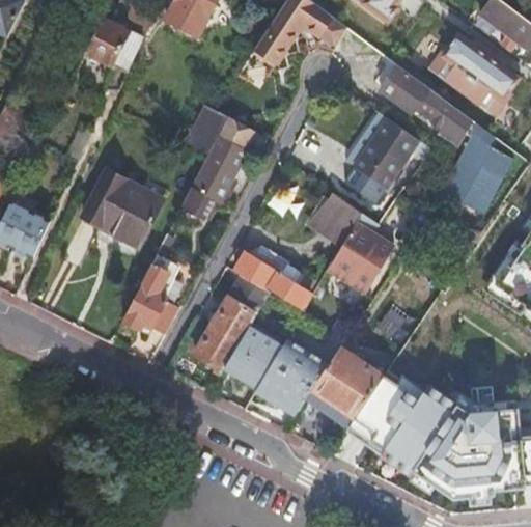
[(0,0),(0,32),(7,36),(25,0),(0,0)]
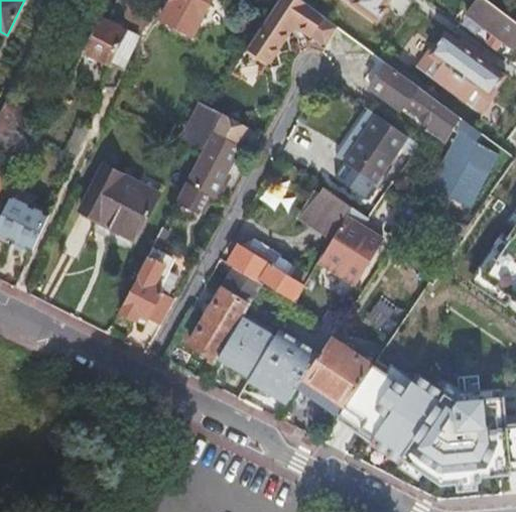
[(116,0),(112,7),(142,30),(145,24),(128,11),(133,0),(116,0)]
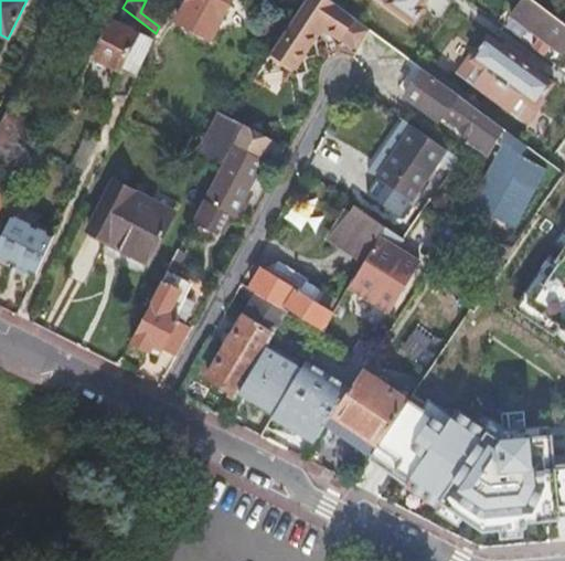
[(187,0),(177,19),(211,38),(231,0),(187,0)]
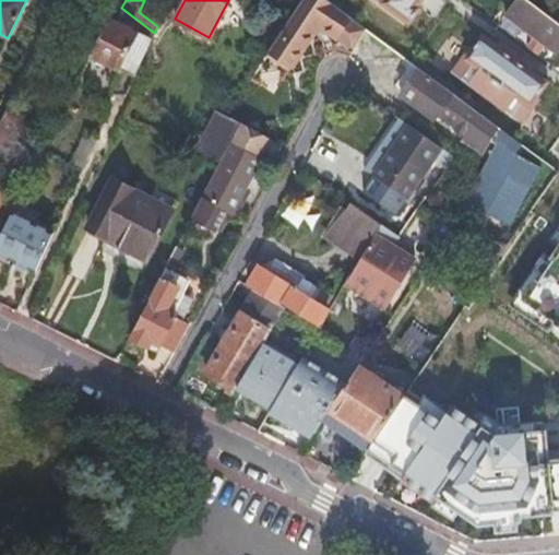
[(349,16),(326,0),(300,0),(290,15),(268,50),(290,66),(318,25),(336,37),(349,16)]
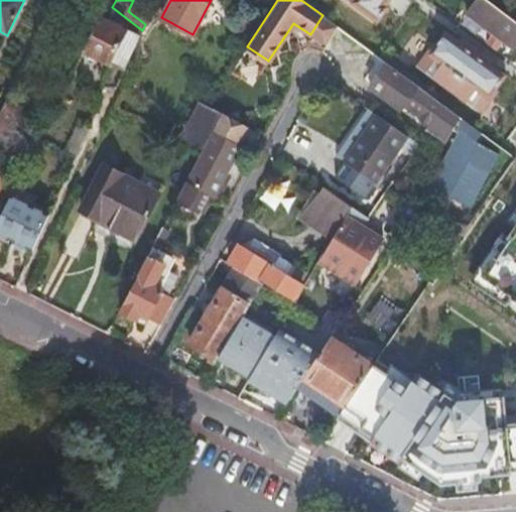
[(356,0),(376,16),(389,0),(356,0)]
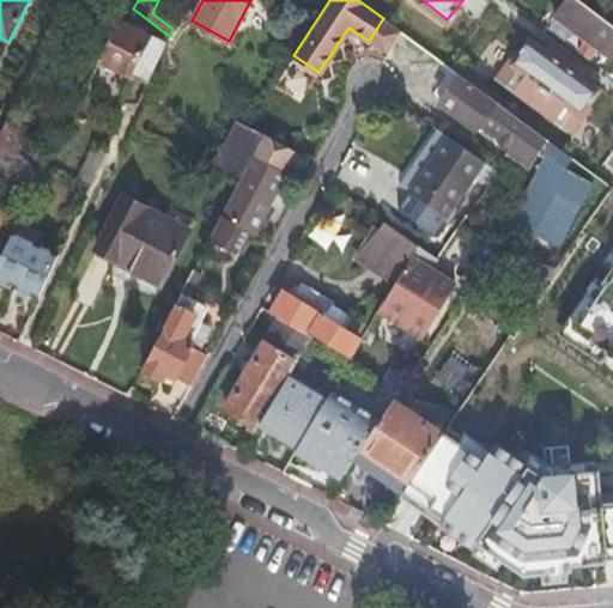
[(587,37),(577,50),(588,59),(599,46),(612,56),(612,54),(612,24),(580,0),(560,0),(553,11),(587,37)]
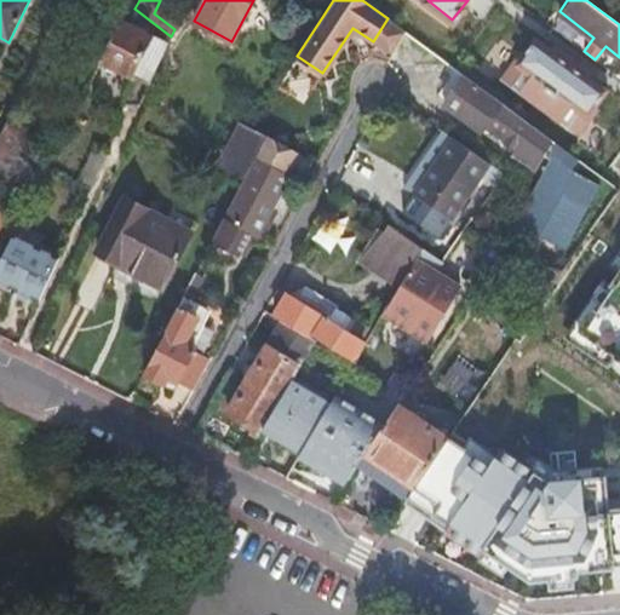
[(406,32),(388,18),(373,41),(391,55),(406,32)]
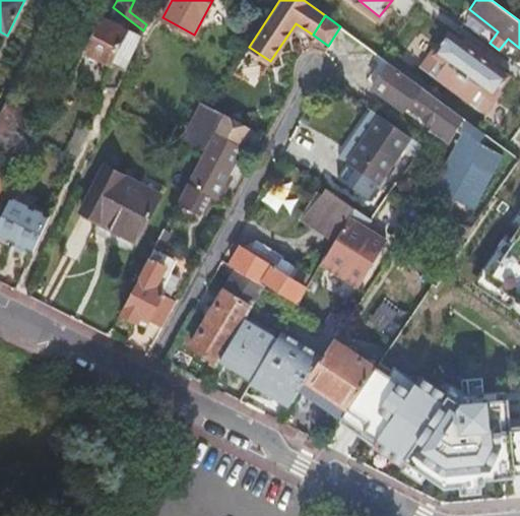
[(83,50),(125,70),(140,37),(100,17),(83,50)]
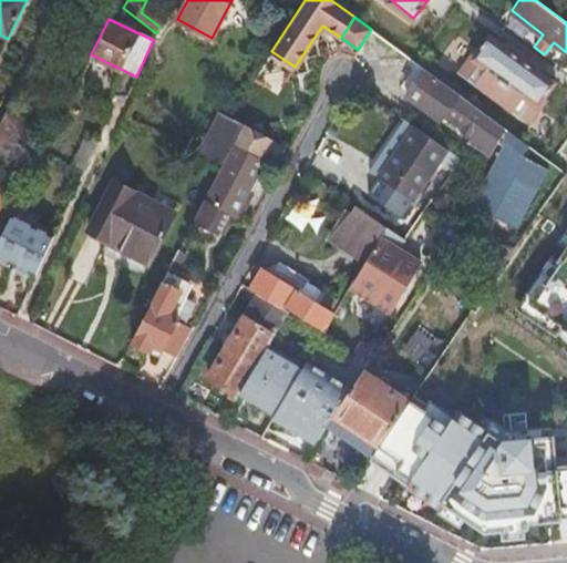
[(556,82),(483,31),(456,68),(529,120),(556,82)]
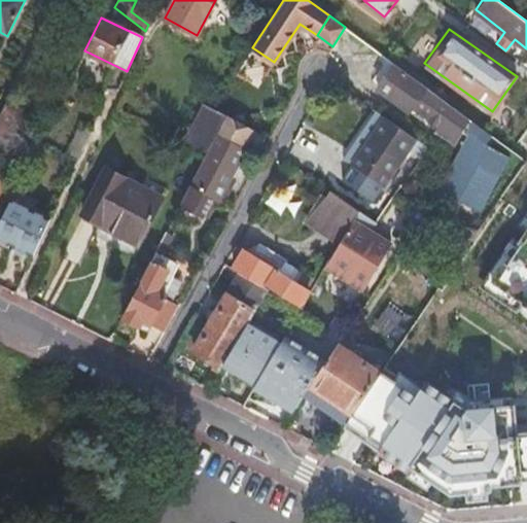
[(489,135),(394,64),(377,89),(402,107),(408,111),(411,106),(429,120),(426,124),(435,131),(452,140),(459,130),(466,135),(432,185),(469,205),(497,161),(503,164),(507,155),(485,142),(489,135)]
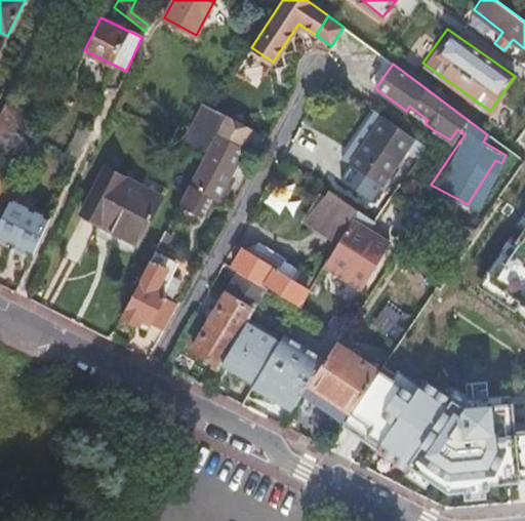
[(26,110),(6,101),(0,112),(0,144),(4,135),(11,138),(26,110)]
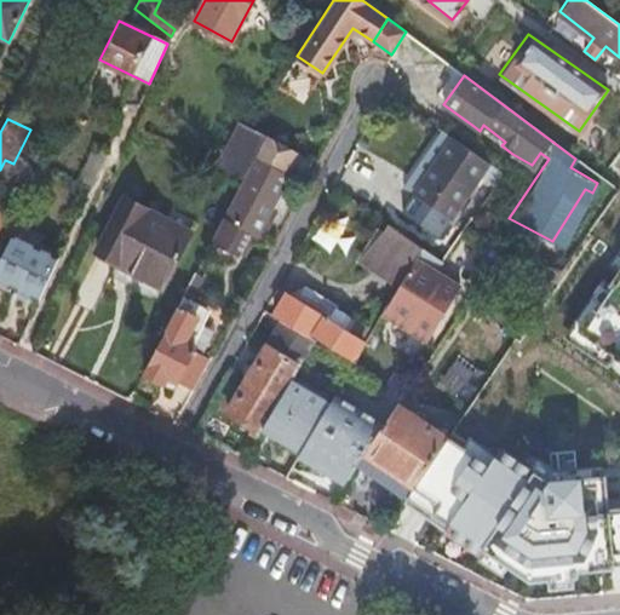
[(254,156),(267,136),(242,124),(220,166),(244,178),(254,156)]
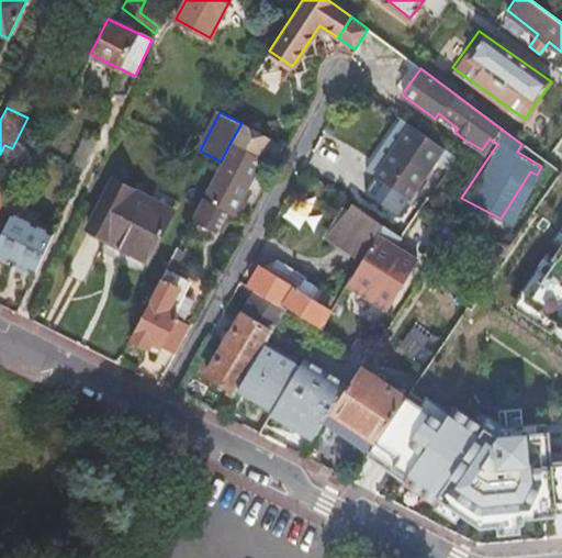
[(561,114),(543,141),(561,153),(561,114)]
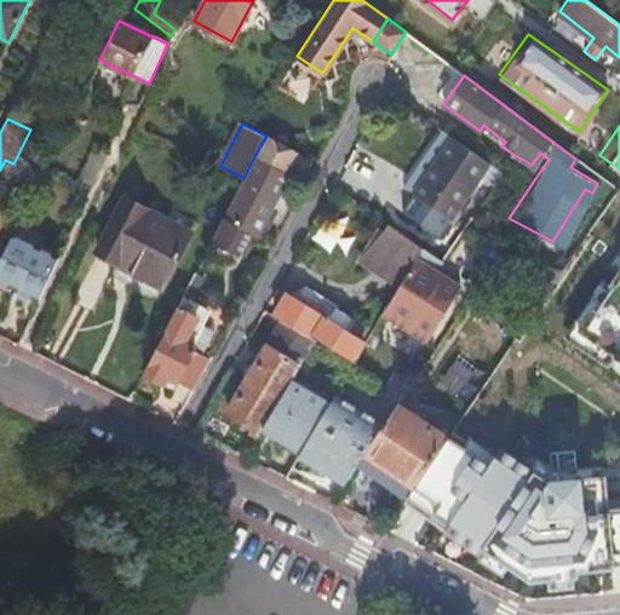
[(453,138),(443,131),(412,176),(422,182),(453,138)]
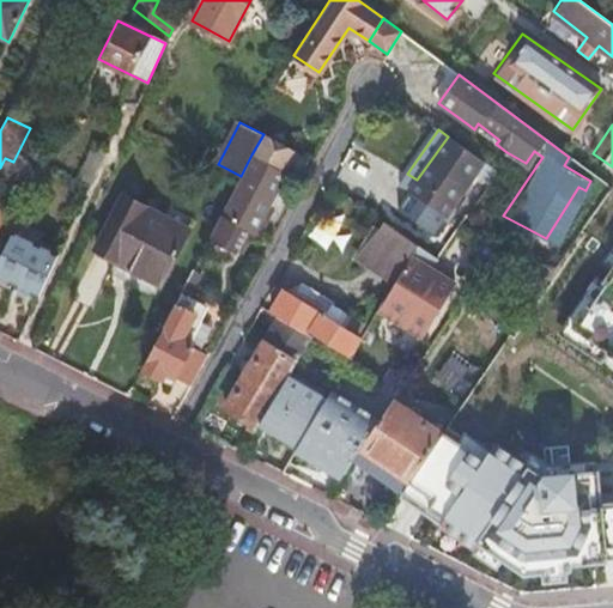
[(296,153),(263,134),(252,154),(285,174),(296,153)]
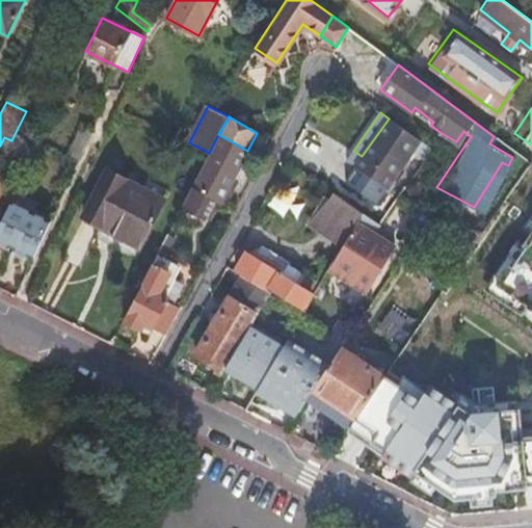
[(418,138),(389,119),(362,156),(392,177),(410,150),(418,138)]
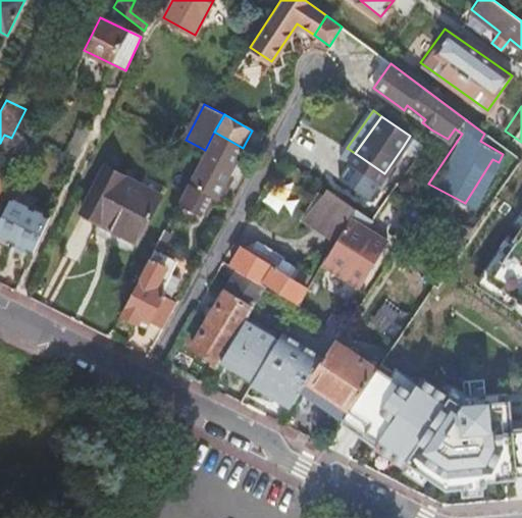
[(243,148),(214,132),(205,150),(204,151),(188,184),(178,202),(202,214),(211,196),(216,199),(221,201),(233,177),(228,174),(243,148)]
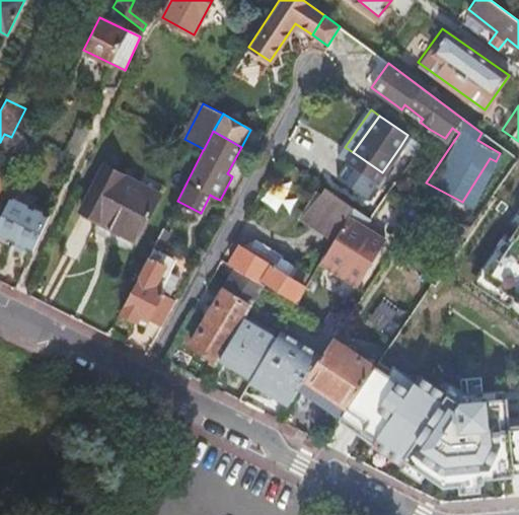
[(400,146),(413,154),(420,144),(408,135),(400,146)]
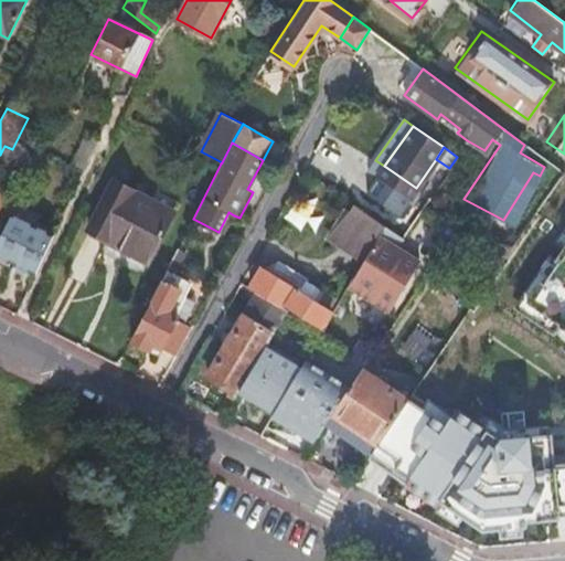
[(384,166),(375,160),(369,169),(377,176),(384,166)]
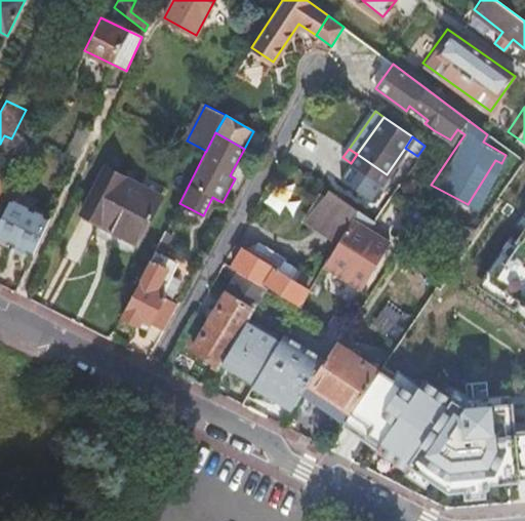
[(370,199),(387,174),(357,154),(351,163),(340,179),(370,199)]
